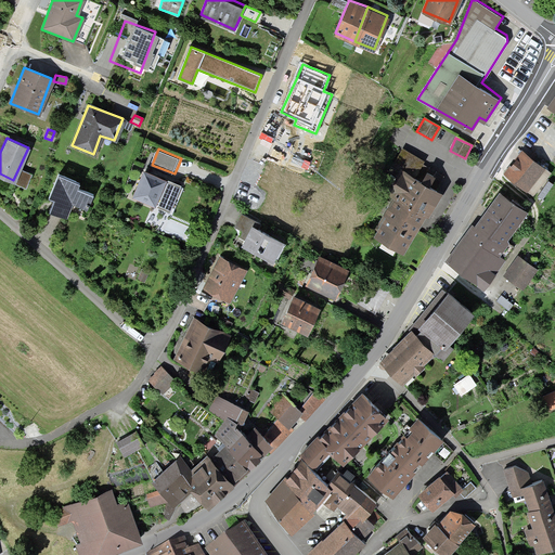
[(398,169),(415,178),(424,160),(402,150),(392,166),(398,169)]
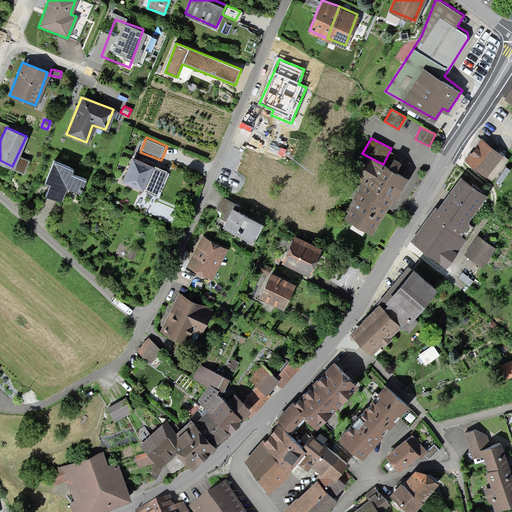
[(481,139),(466,159),(491,177),(506,157),(481,139)]
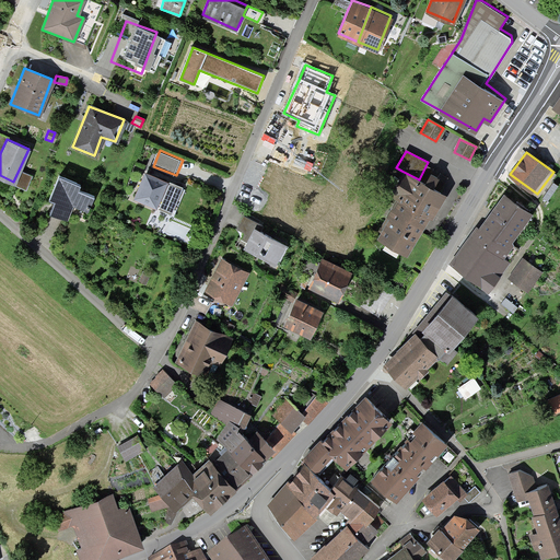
[(398,198),(378,236),(408,252),(428,213),(433,217),(445,194),(441,191),(423,183),(419,179),(401,171),(389,193),(398,198)]
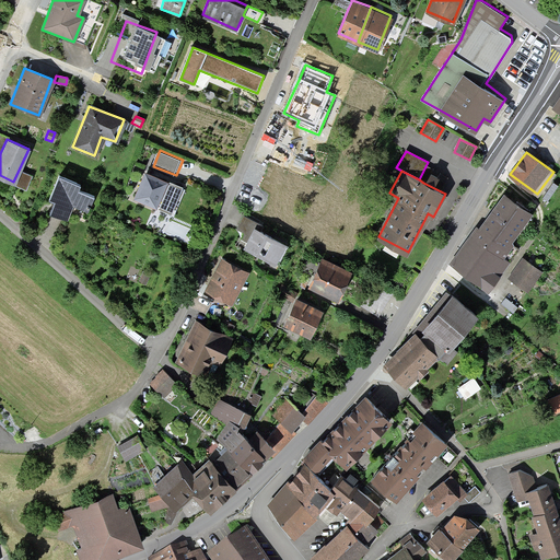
[(423,183),(441,191),(447,181),(430,171),(423,183)]
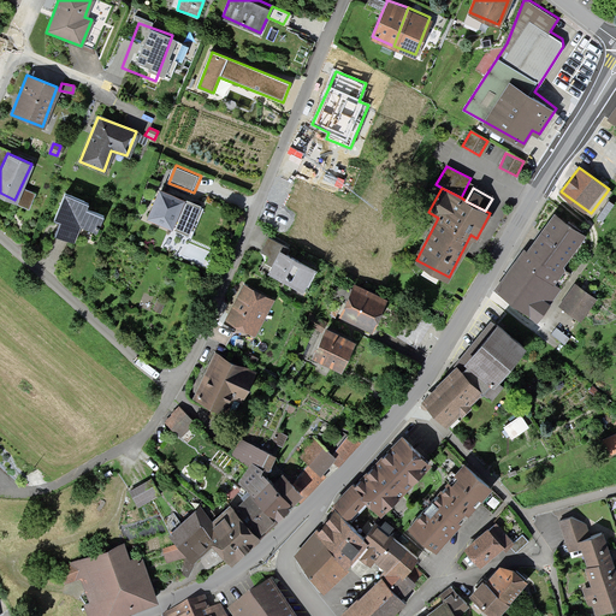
[(158,189),(147,215),(170,224),(189,234),(201,207),(158,189)]
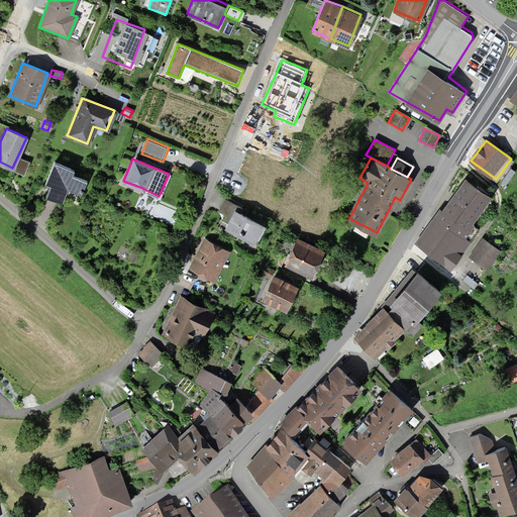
[(49,184),(45,195),(61,201),(65,188),(78,193),(83,179),(71,174),(73,169),(54,162),(45,182),(49,184)]
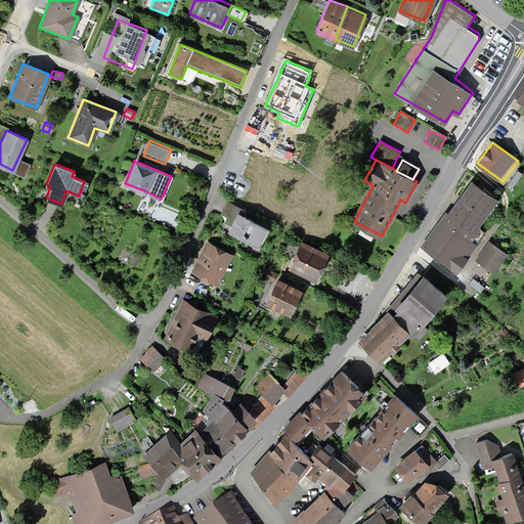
[(471,181),(425,247),(459,269),(475,246),(467,241),(495,199),(471,181)]
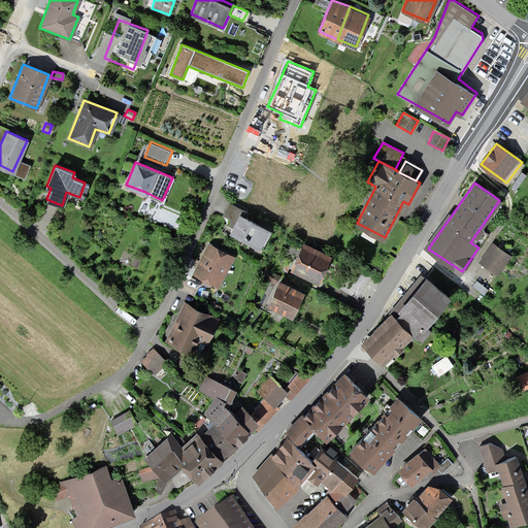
[(228,224),(234,227),(240,215),(242,210),(229,203),(224,216),(230,219),(228,224)]
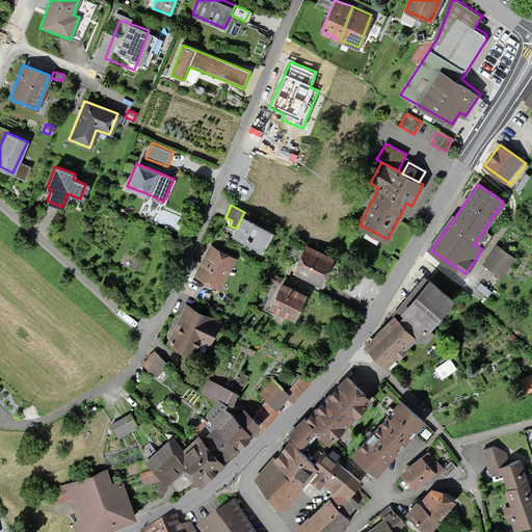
[(236,229),(233,234),(262,248),(271,231),(242,216),(236,229)]
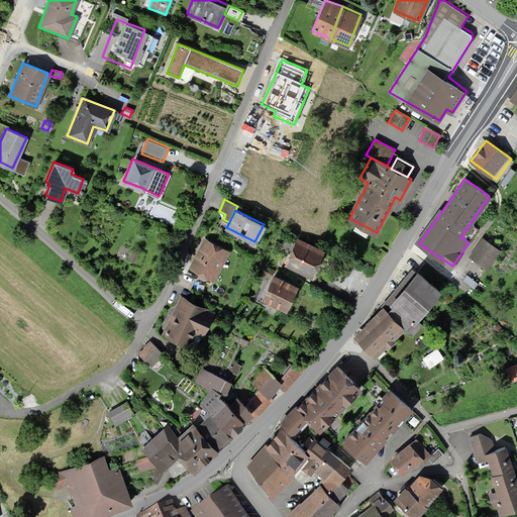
[(296,238),(285,264),(312,276),(323,250),(296,238)]
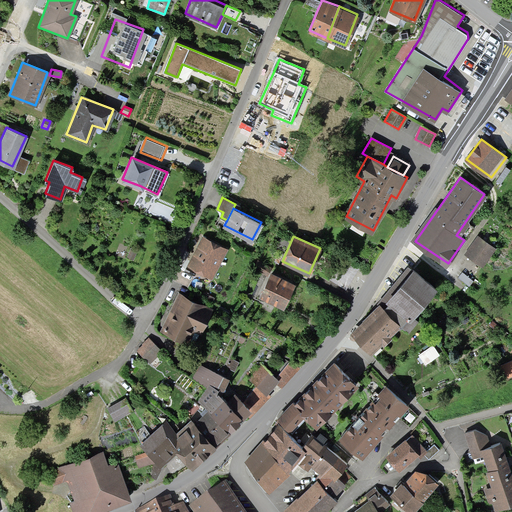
[(477,236),(465,254),(483,265),(494,248),(477,236)]
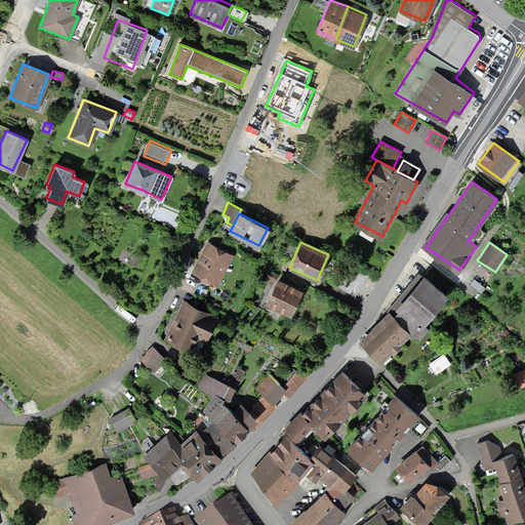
[(207,243),(193,274),(216,286),(232,255),(207,243)]
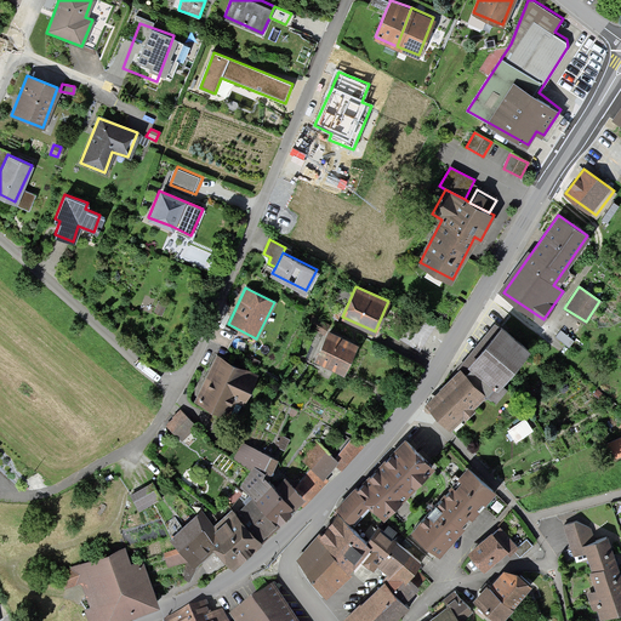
[(155,301),(152,311),(159,313),(163,305),(155,301)]
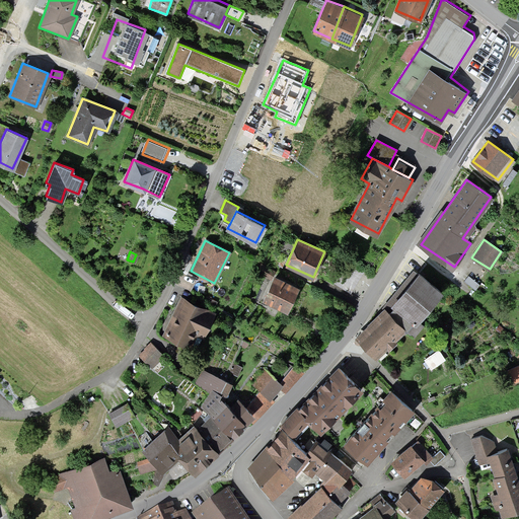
[(350,266),(340,287),(355,293),(364,273),(350,266)]
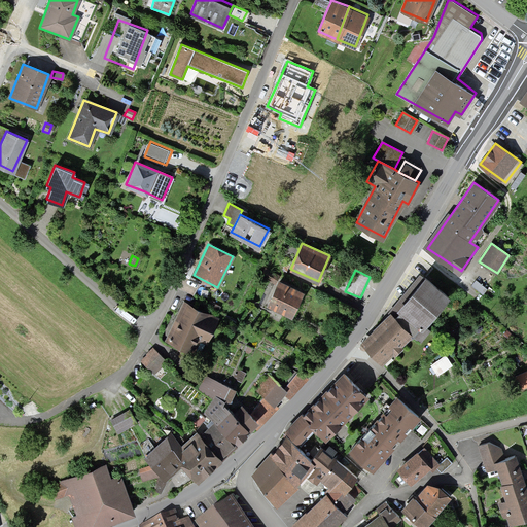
[(401,303),(398,307),(419,325),(421,326),(448,293),(425,275),(401,303)]
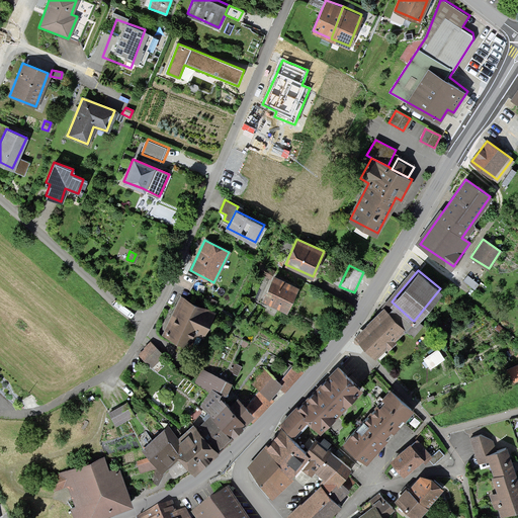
[(296,284),(273,275),(263,300),(286,310),(296,284)]
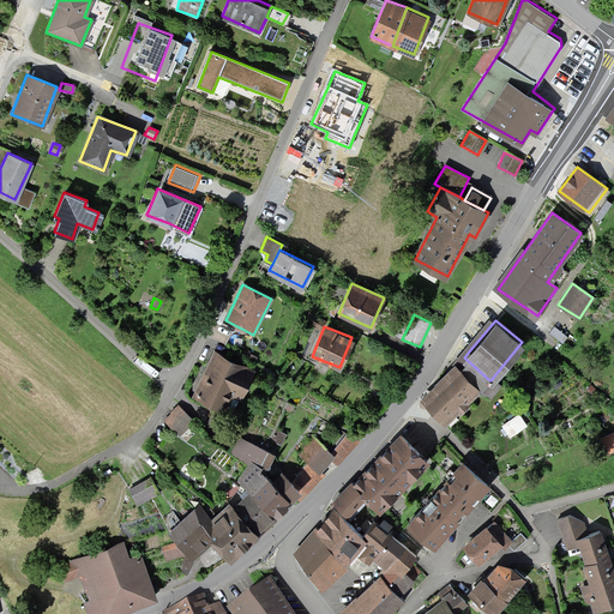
[(555,326),(551,332),(561,342),(566,336),(555,326)]
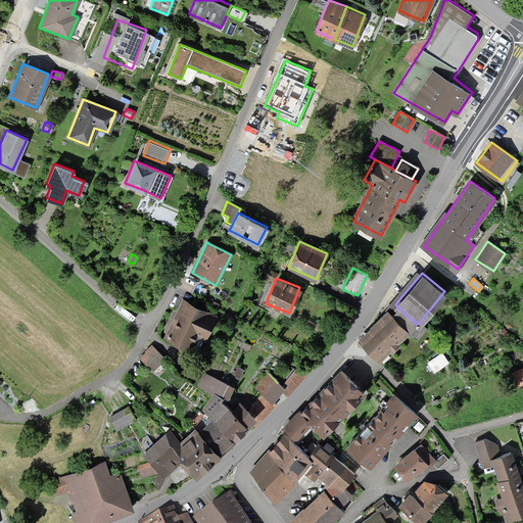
[(384,308),(386,311),(408,331),(416,323),(395,304),(398,300),(394,297),(384,308)]
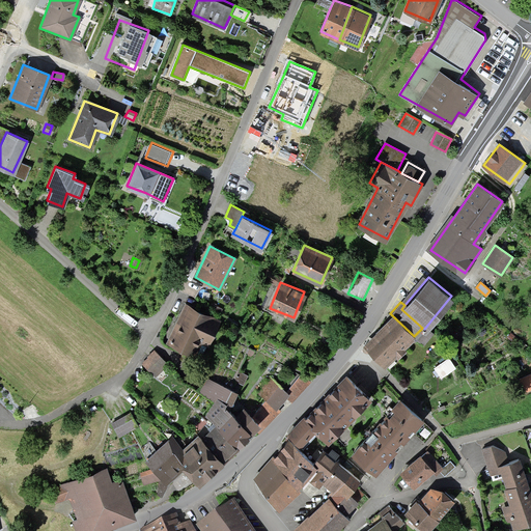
[(186,303),(168,342),(195,354),(200,342),(208,345),(220,318),(186,303)]
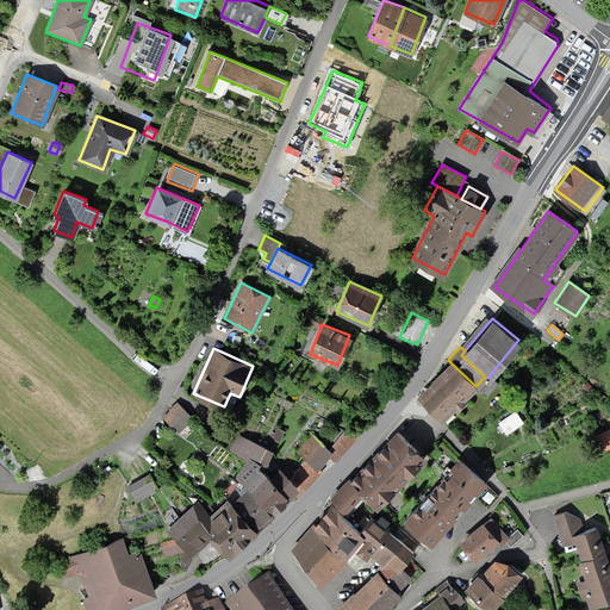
[(450,362),(418,397),(443,421),(475,386),(450,362)]
